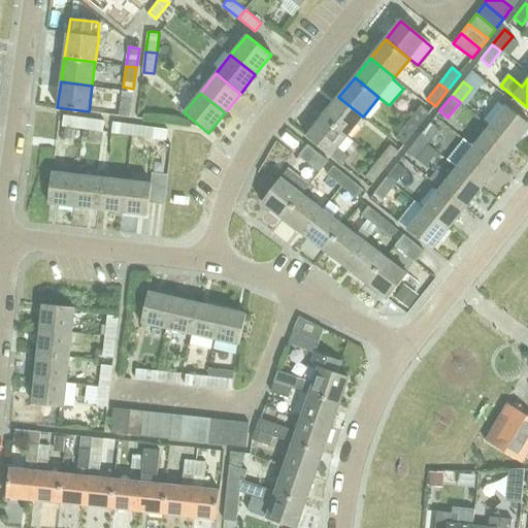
[(130,118),(132,98),(122,97),(120,116),(130,118)]
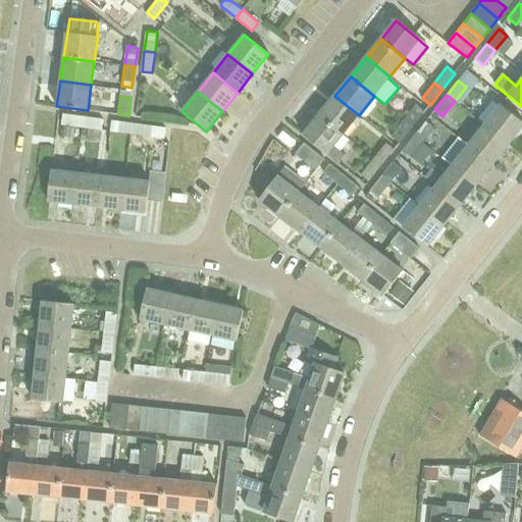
[(359,115),(334,96),(320,114),(344,134),(359,115)]
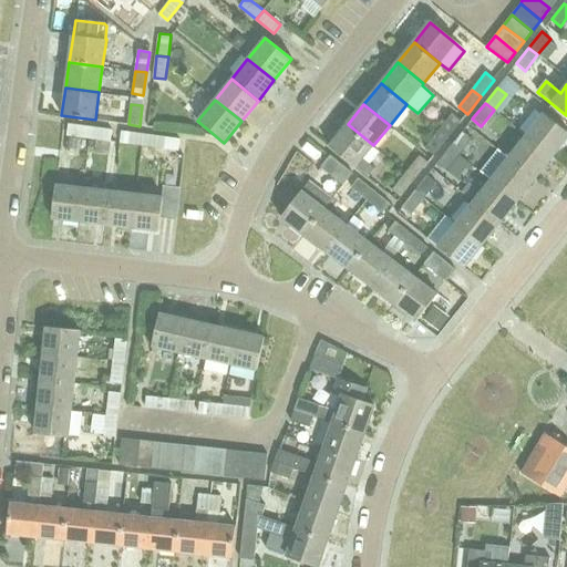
[(439,132),(447,138),(461,121),(452,114),(439,132)]
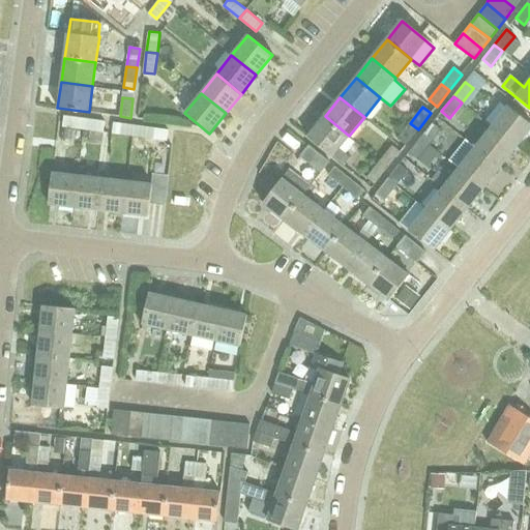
[(529,123),(508,107),(493,127),(517,147),(529,129),(529,123)]
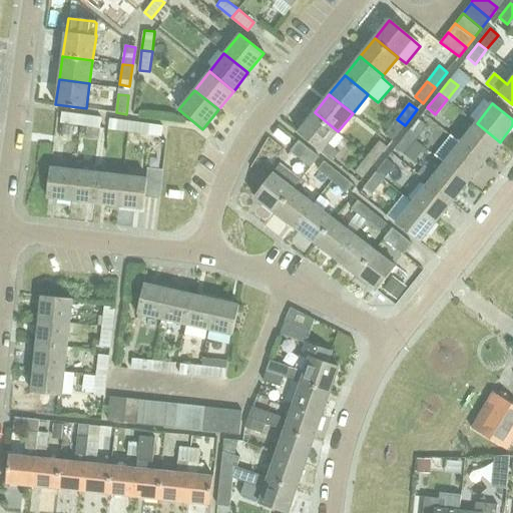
[(81,125),(82,115),(62,112),(61,122),(81,125)]
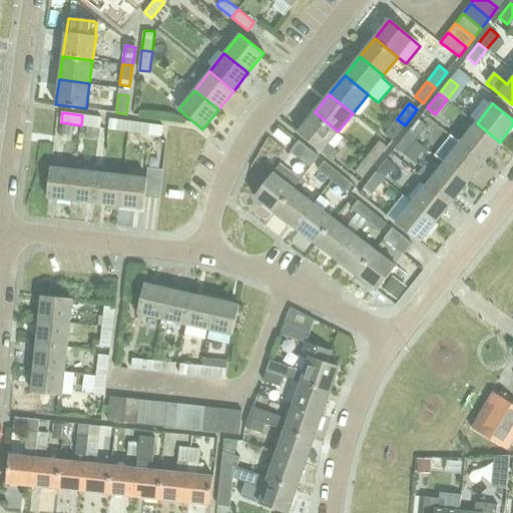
[(338,131),(315,112),(298,133),(333,160),(339,153),(328,144),(338,131)]
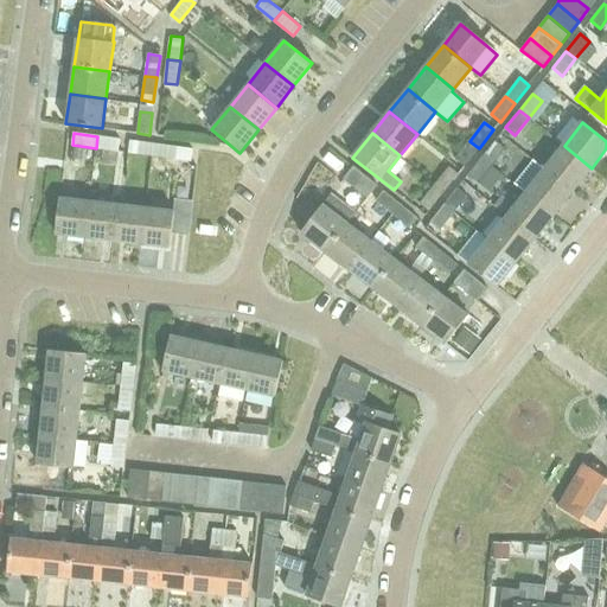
[(97,136),(96,148),(102,149),(119,152),(121,139),(97,136)]
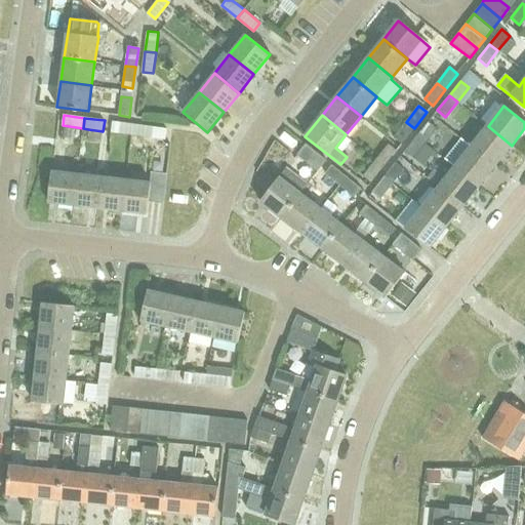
[(131,134),(133,124),(113,121),(112,132),(131,134)]
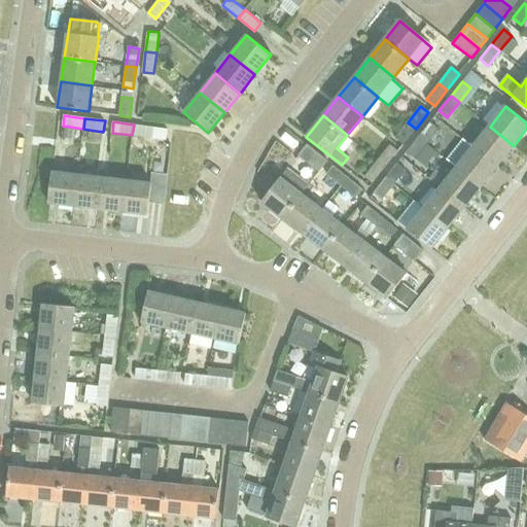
[(416,129),(408,123),(395,138),(403,145),(416,129)]
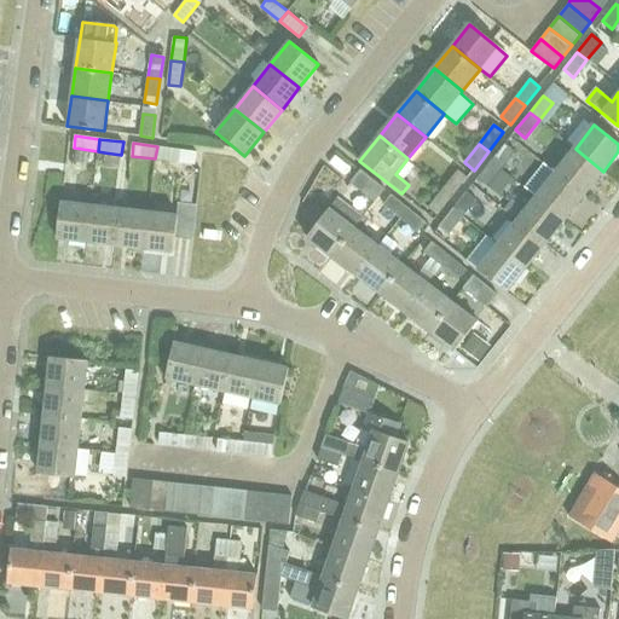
[(491,161),(501,168),(515,151),(505,144),(491,161)]
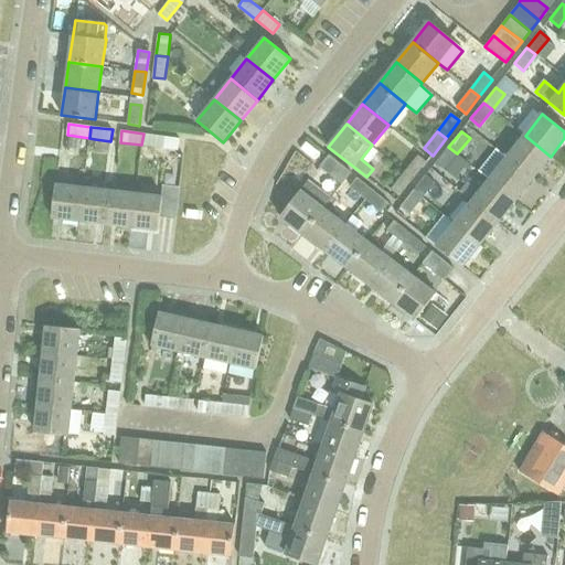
[(166,137),(144,134),(141,145),(163,148),(166,137)]
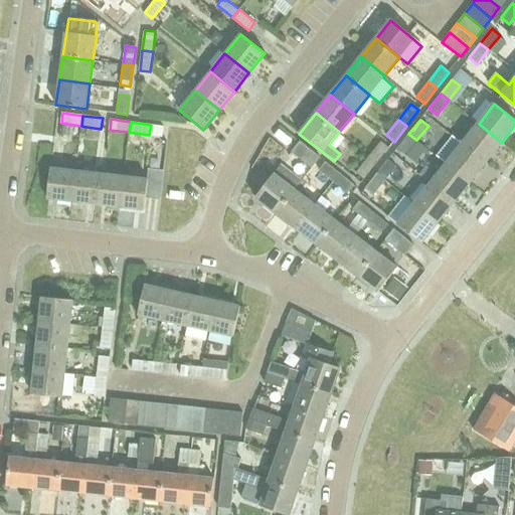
[(502,143),(479,124),(463,144),(486,163),(502,143)]
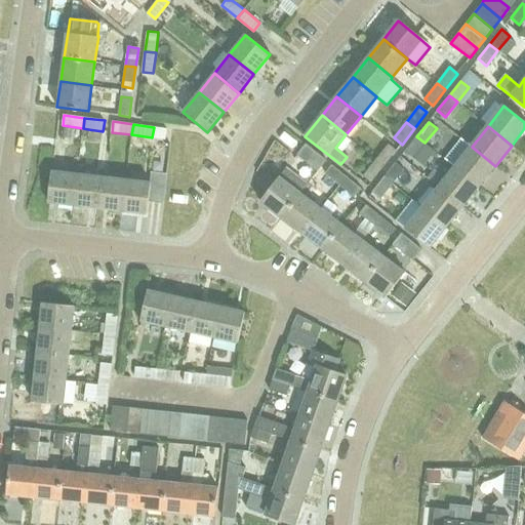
[(425,143),(416,136),(405,151),(413,158),(425,143)]
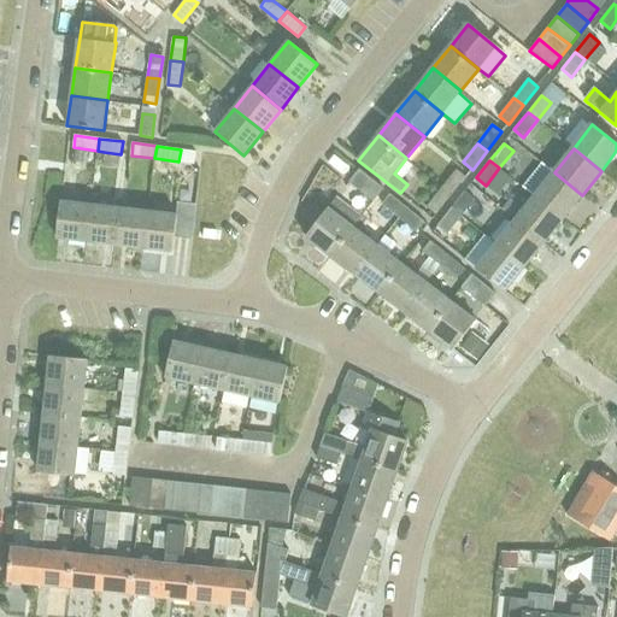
[(523,188),(534,197),(563,219),(582,195),(554,172),(553,174),(541,164),(523,188)]
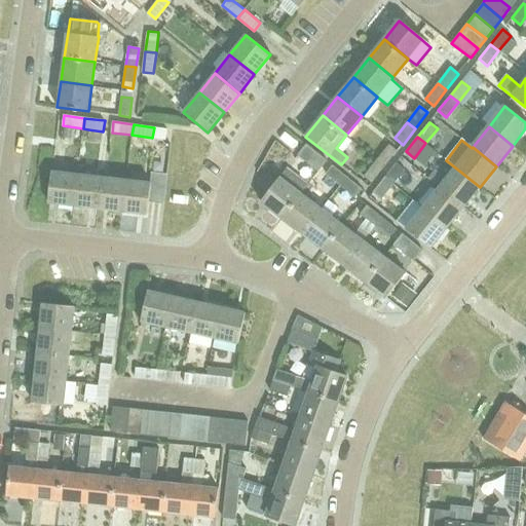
[(297,156),(317,173),(326,161),(305,145),(297,156)]
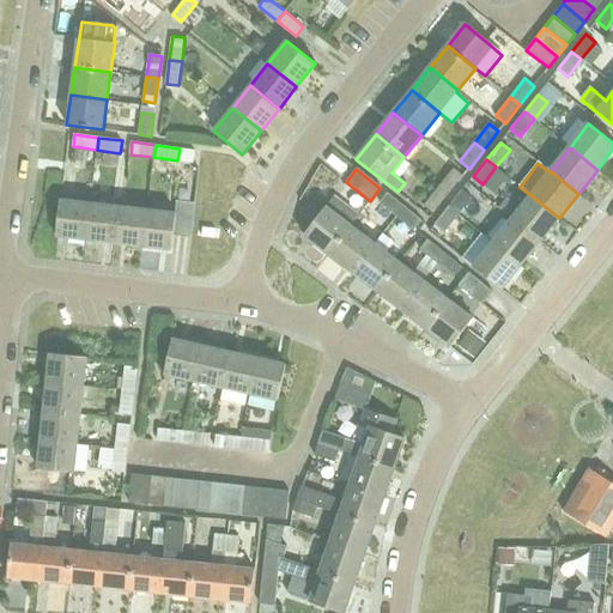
[(438,187),(448,195),(462,176),(453,169),(438,187)]
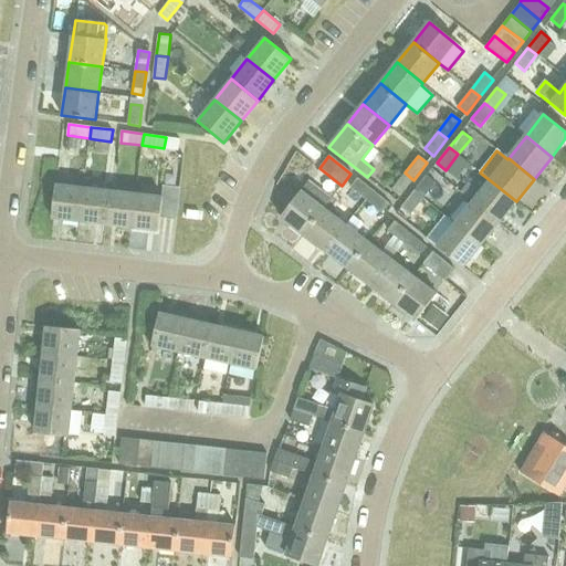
[(413,180),(405,173),(391,190),(400,197),(413,180)]
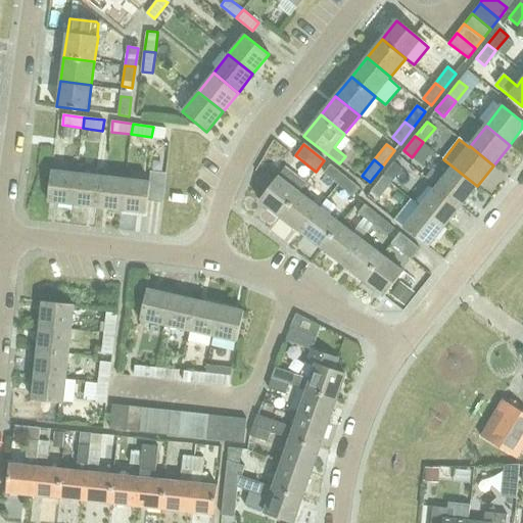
[(382,177),(390,184),(402,170),(393,162),(382,177)]
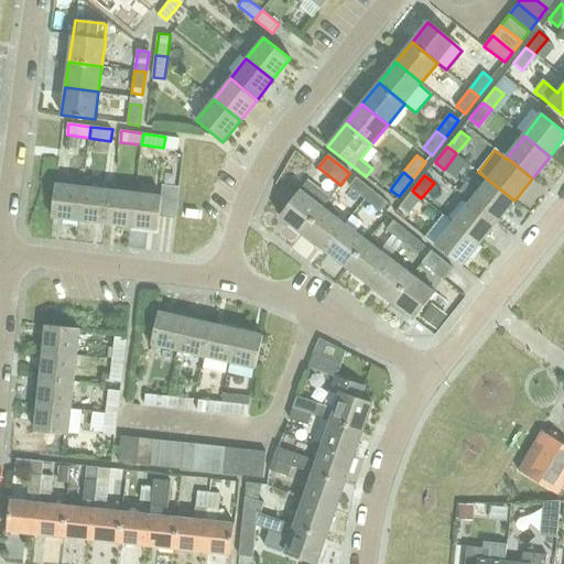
[(364,199),(371,190),(356,177),(348,186),(364,199)]
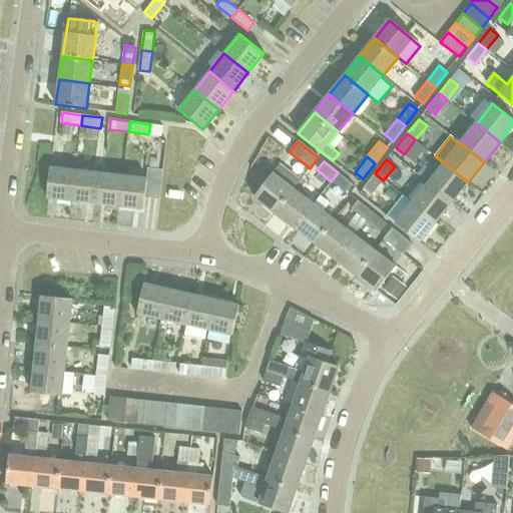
[(468,182),(444,163),(429,182),(452,201),(468,182)]
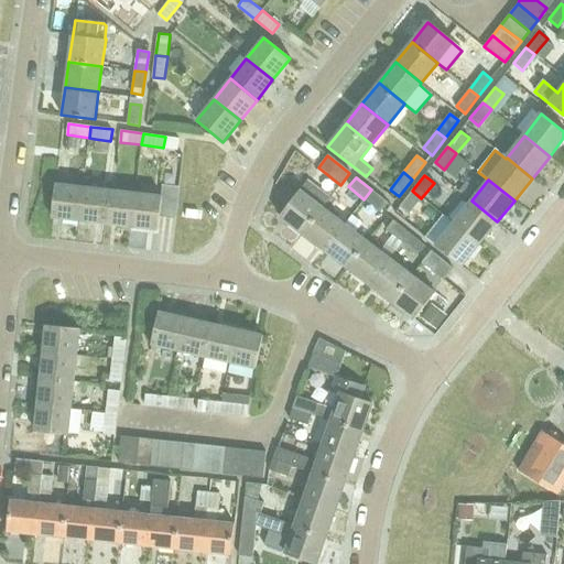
[(302,236),(323,208),(331,199),(307,182),(279,217),(302,236)]
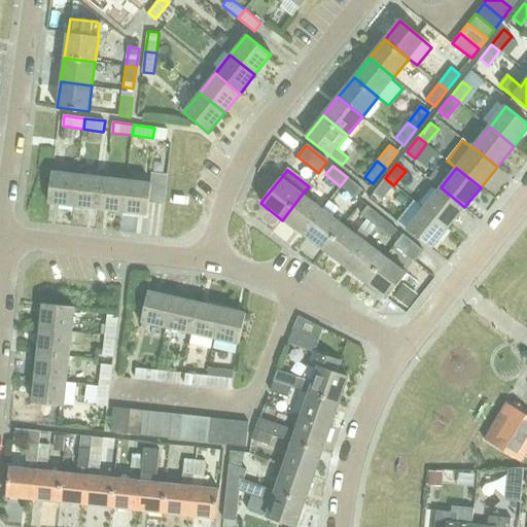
[(74,206),(77,175),(53,172),(48,203),(74,206)]
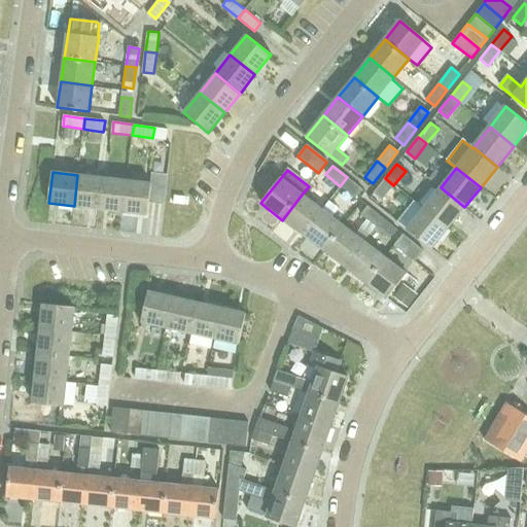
[(102,178),(77,175),(74,206),(98,209),(102,178)]
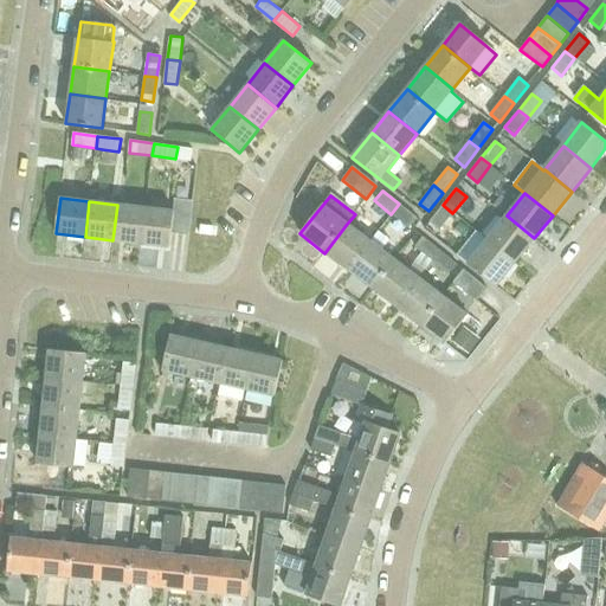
[(399,204),(391,214),(408,227),(417,218),(399,204)]
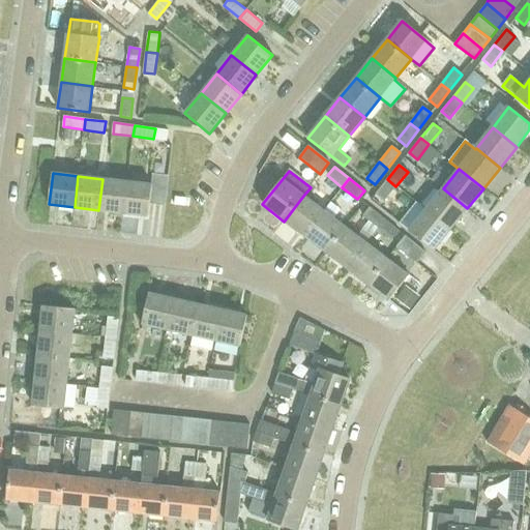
[(102,179),(98,210),(123,213),(126,182),(102,179)]
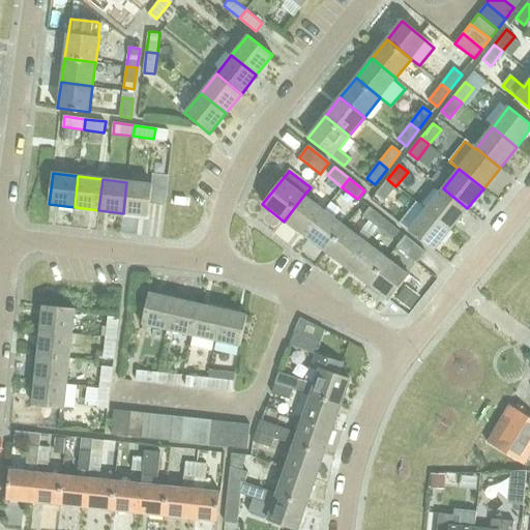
[(395,186),(387,179),(375,195),(384,201),(395,186)]
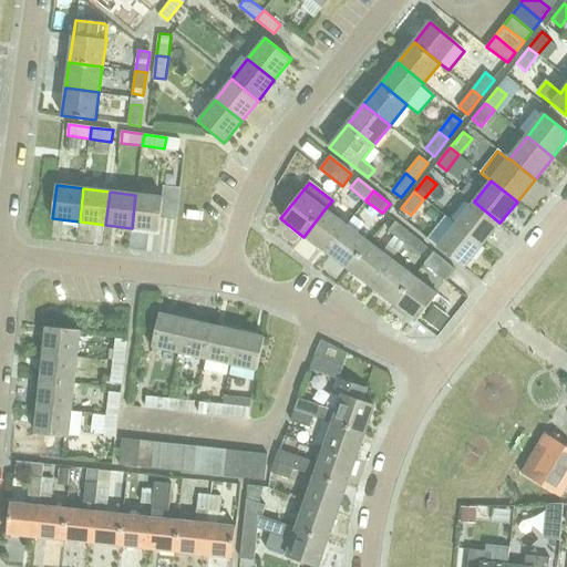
[(135,195),(132,228),(158,232),(163,198),(135,195)]
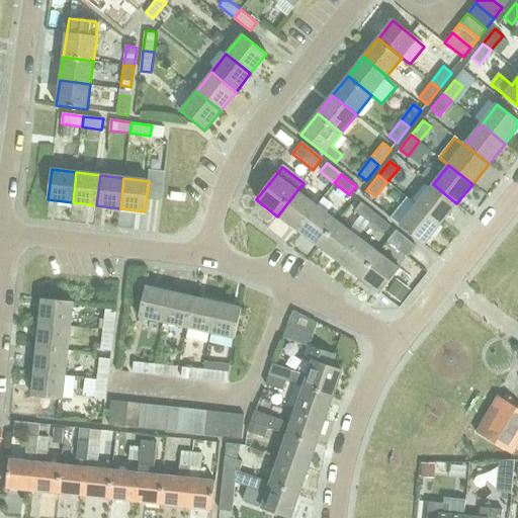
[(456,203),(433,184),(417,204),(441,224),(456,203)]
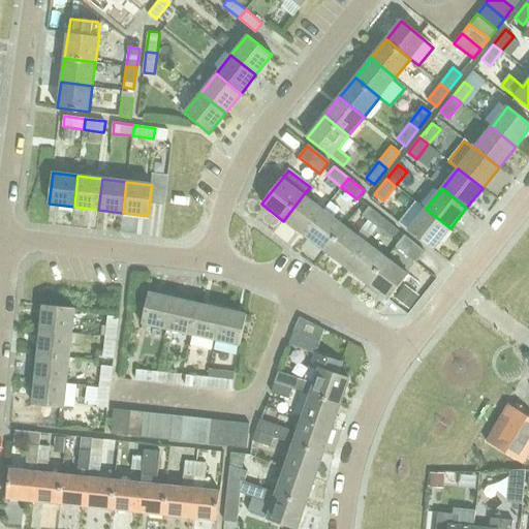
[(400,193),(395,199),(403,206),(408,199),(400,193)]
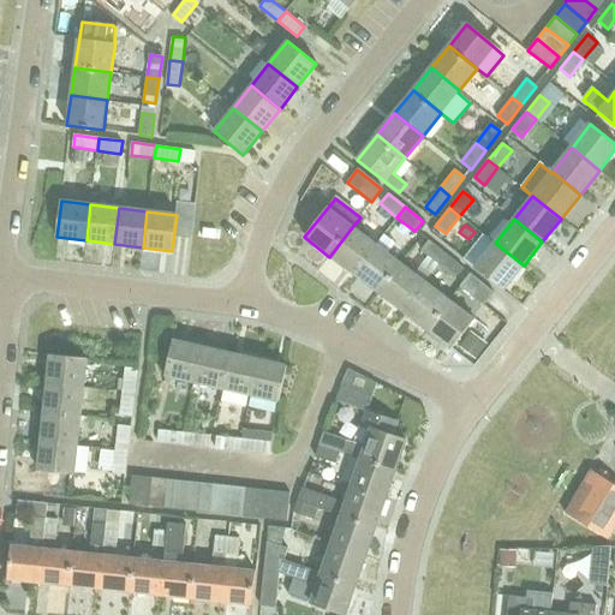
[(376,245),(352,227),(329,257),(353,275),(376,245)]
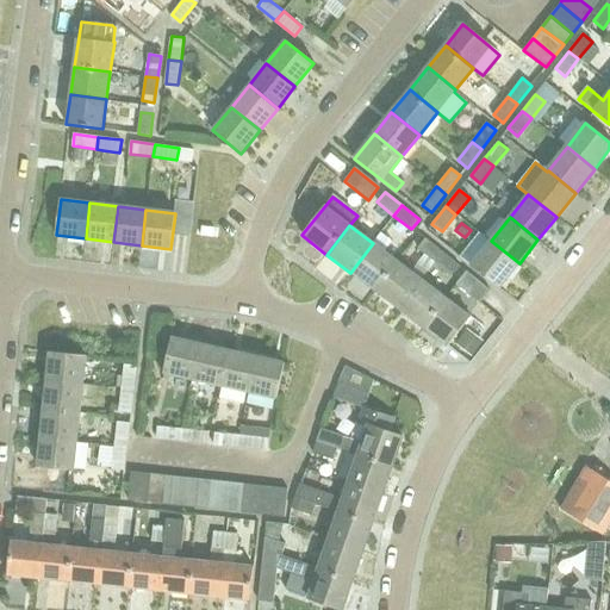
[(373,243),(350,273),(374,291),(397,262),(385,253),(392,244),(380,235),(373,243)]
